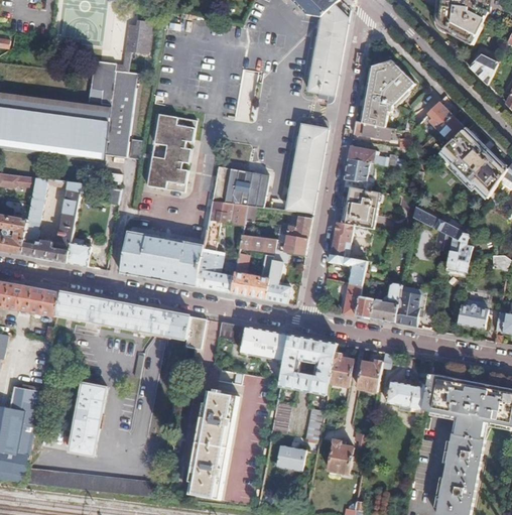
[(288,0),(303,14),(320,17),(333,4),(337,0),(288,0)]
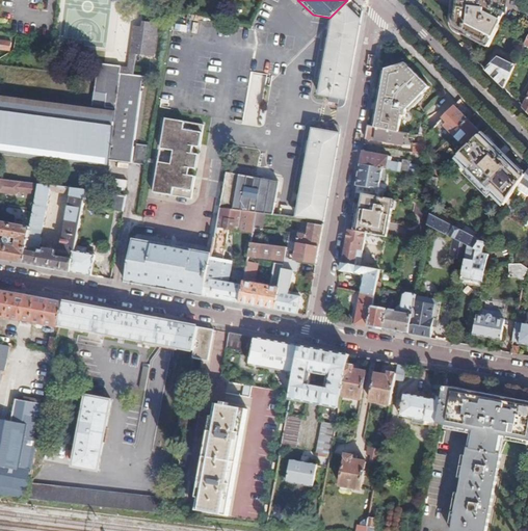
[(501,19),(527,31),(527,30),(527,0),(451,0),(449,26),(449,27),(452,30),(485,47),(501,19)]
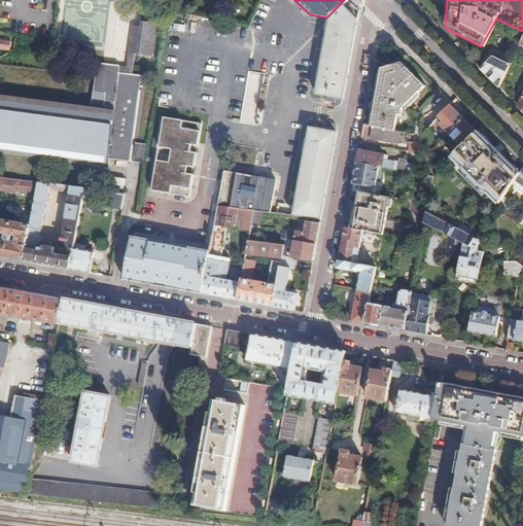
[(340,4),(326,18),(313,93),(323,95),(322,100),(332,101),(330,106),(334,106),(335,106),(337,104),(339,103),(354,19),(340,4)]
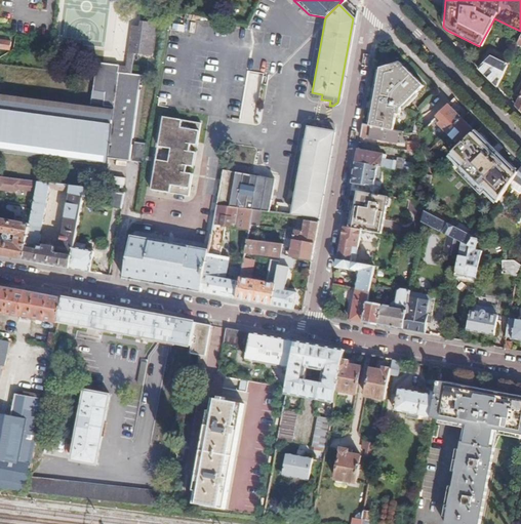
[(131,46),(148,48),(151,22),(137,19),(136,25),(129,24),(127,44),(132,44),(131,46)]
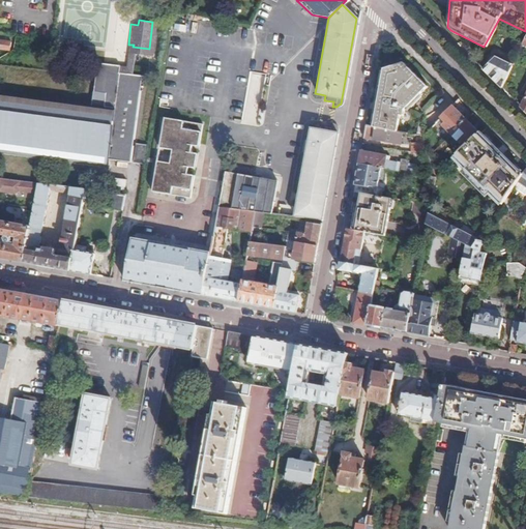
[(8,43),(0,42),(0,50),(7,51),(8,43)]
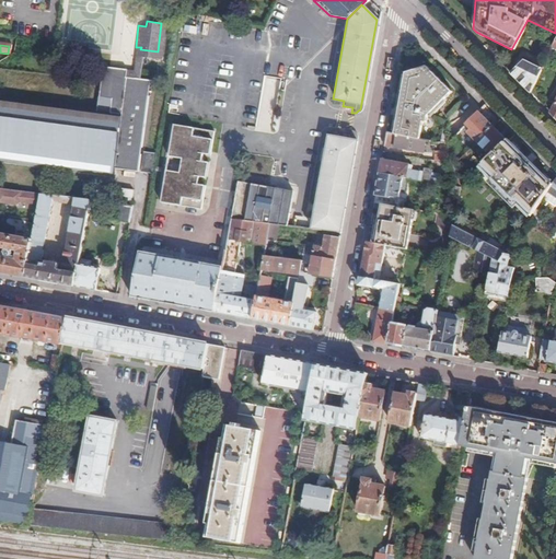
[(140,49),(136,48),(132,71),(131,77),(137,77),(140,56),(140,49)]
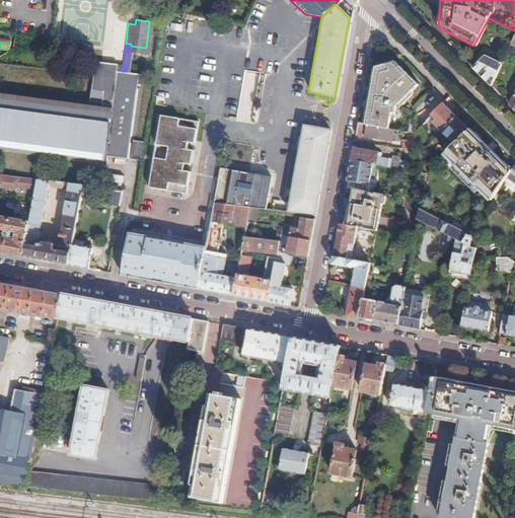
[(470,67),(489,85),(498,65),(483,55),(470,67)]
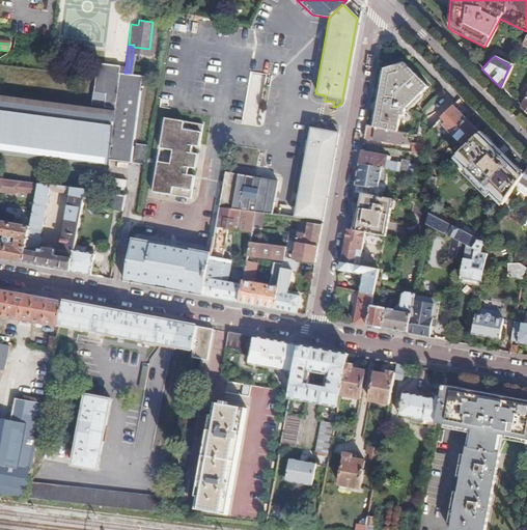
[(130,73),(125,73),(125,74),(117,73),(118,65),(118,64),(99,61),(96,61),(89,104),(0,91),(0,149),(103,164),(104,158),(128,161),(139,75),(130,73)]
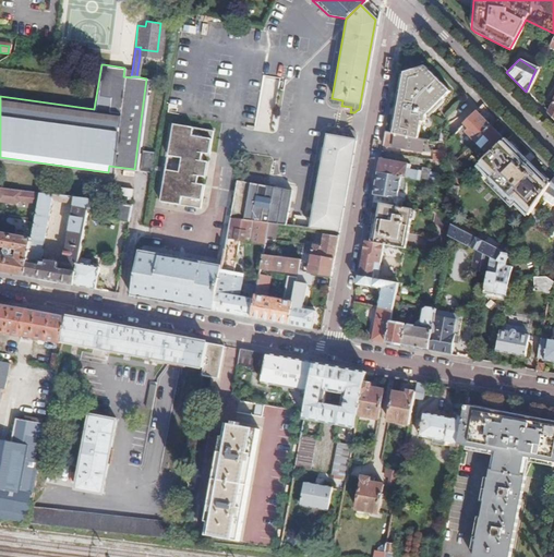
[(402,72),(392,132),(417,137),(420,120),(423,121),(424,114),(448,91),(424,65),(402,72)]
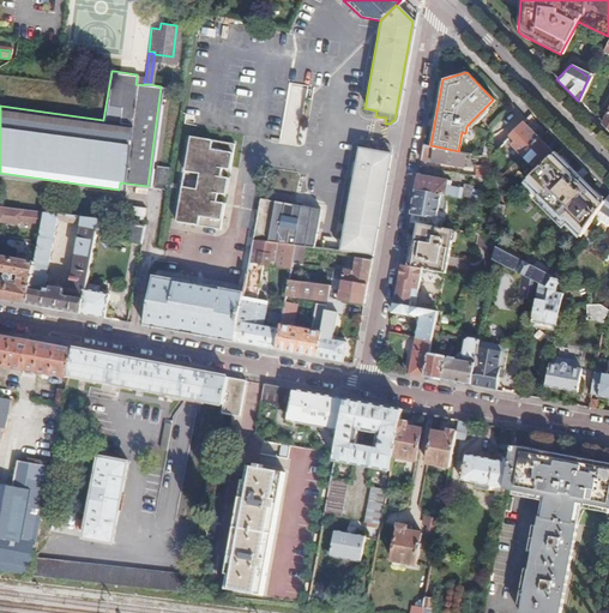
[(285,82),(273,142),(293,145),(305,85),(285,82)]
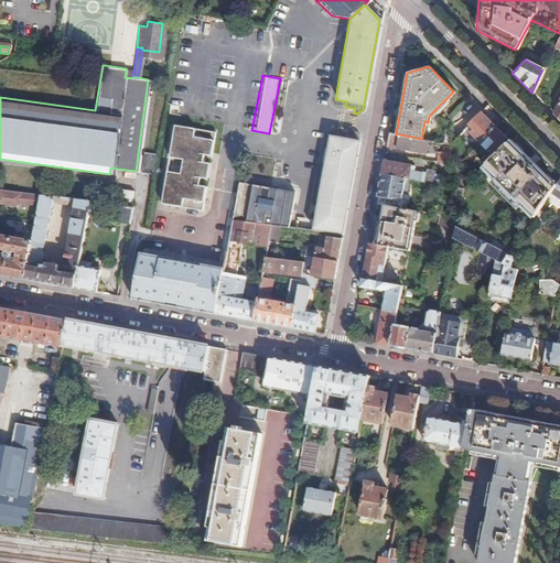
[(47,79),(46,95),(72,96),(72,80),(47,79)]
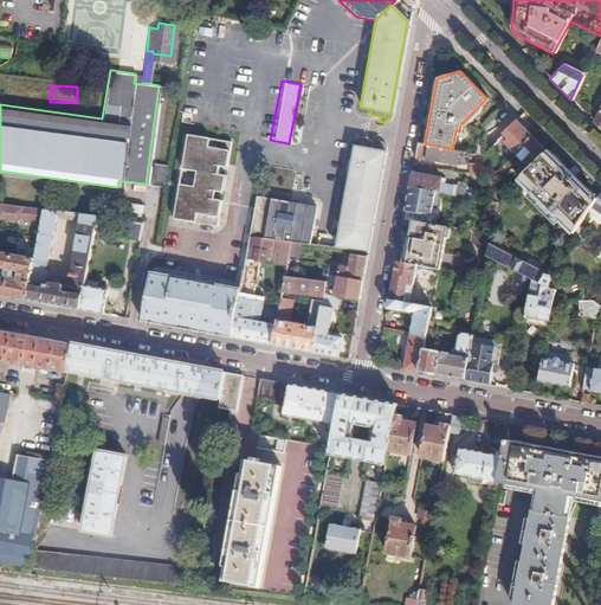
[(530,135),(515,120),(501,133),(505,137),(502,141),(512,152),(530,135)]
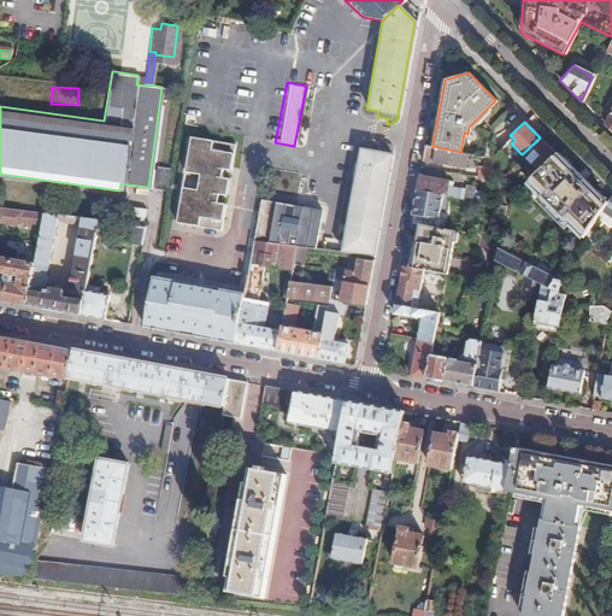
[(234,142),(190,135),(175,221),(218,228),(223,201),(216,200),(218,189),(223,191),(224,180),(219,179),(222,168),(229,169),(234,142)]
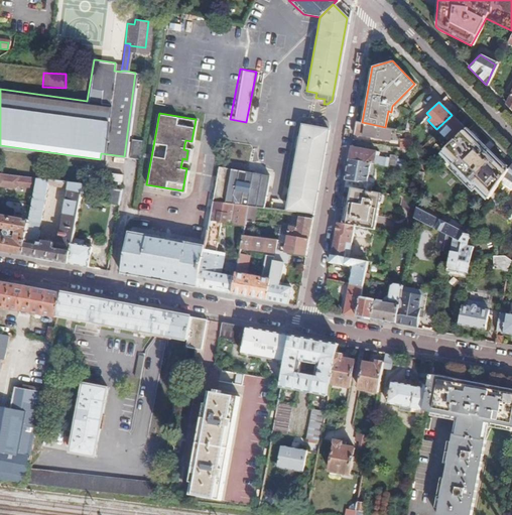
[(465,127),(452,115),(436,129),(445,138),(449,135),(453,139),(465,127)]
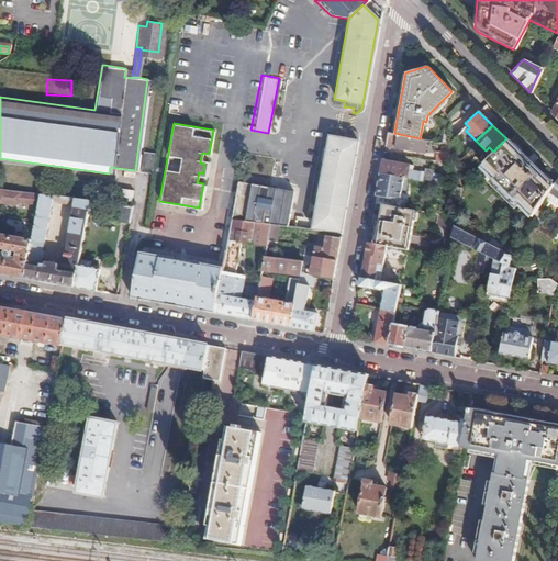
[(327,134),(316,194),(310,228),(338,232),(357,133),(355,130),(350,128),(349,128),(348,138),(327,134)]
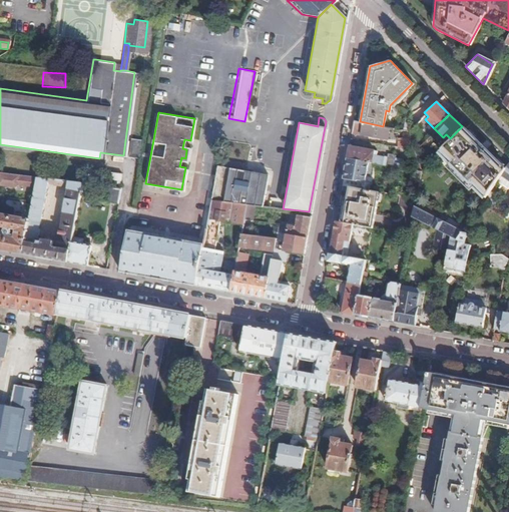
[(360,121),(352,120),(350,131),(379,136),(380,131),(386,132),(387,126),(383,126),(360,121)]
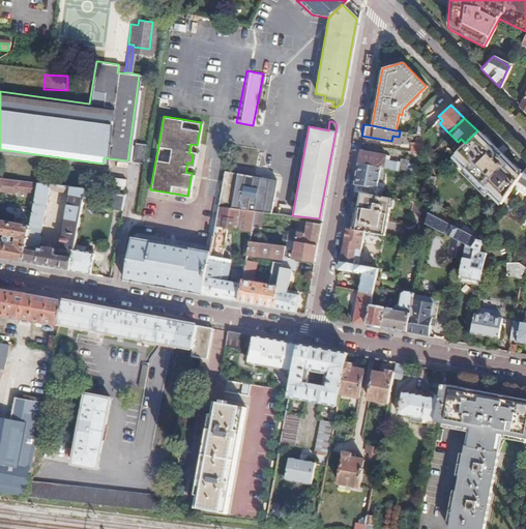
[(465,143),(453,155),(466,168),(464,170),(485,192),(487,189),(500,203),(505,196),(517,179),(521,173),(478,130),(477,130),(465,143)]
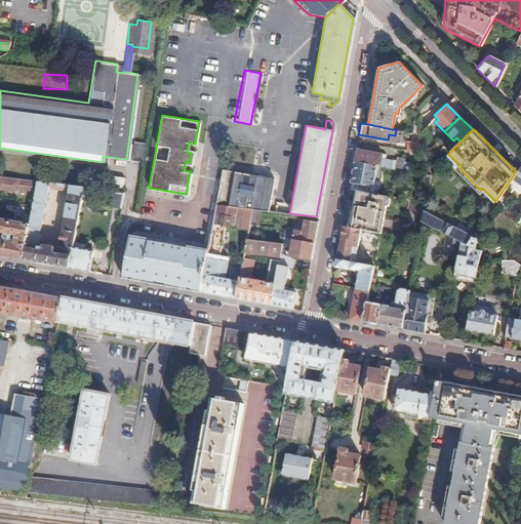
[(403,139),(405,149),(419,145),(416,135),(403,139)]
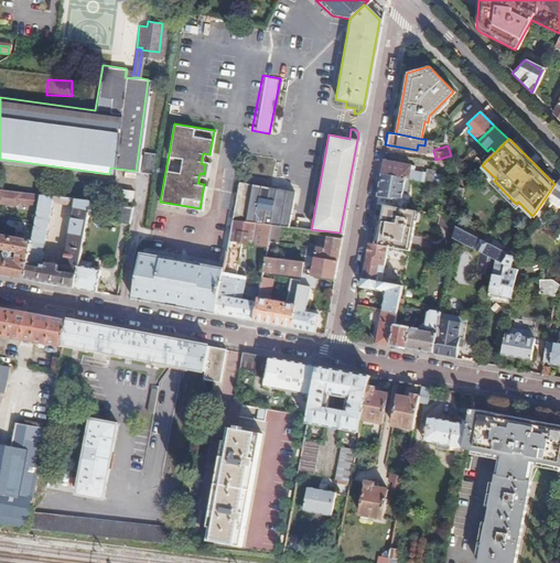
[(150,173),(153,152),(141,150),(138,172),(150,173)]
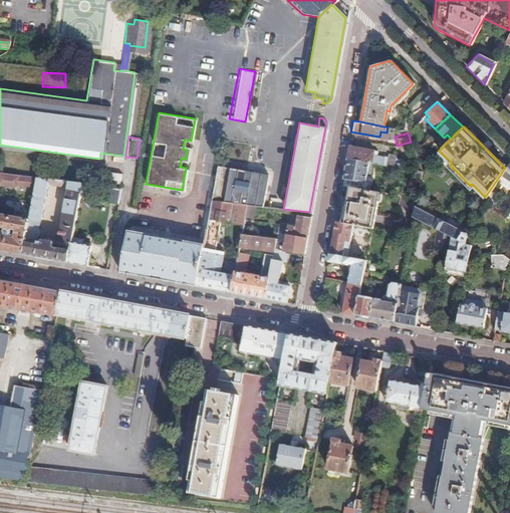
[(347,147),(345,158),(365,161),(370,162),(380,164),(383,155),(374,154),(374,150),(347,145),(347,147)]
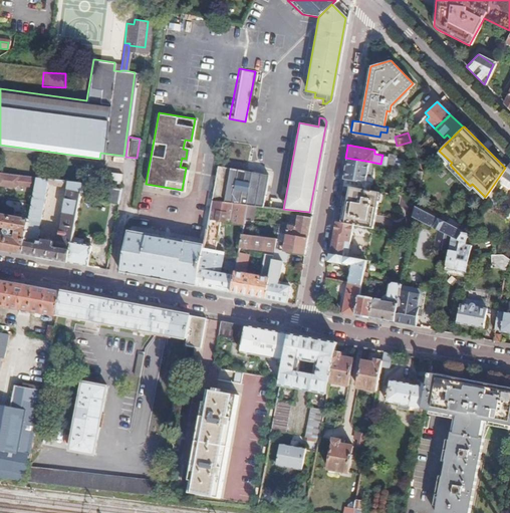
[(383,155),(380,164),(391,165),(392,159),(394,153),(383,151),(383,155)]
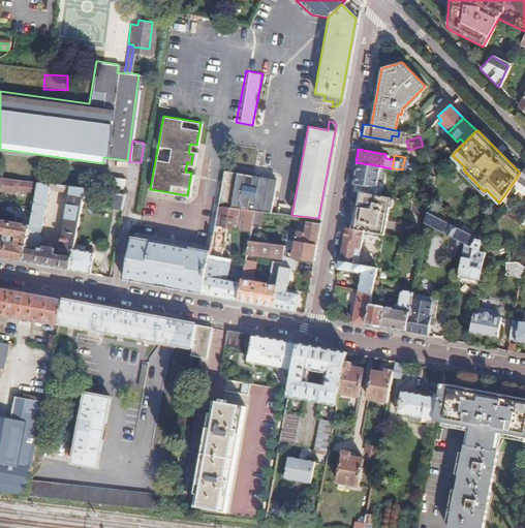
[(352,177),(350,191),(358,192),(363,192),(364,186),(368,184),(374,185),(375,177),(376,165),(356,162),(352,177)]
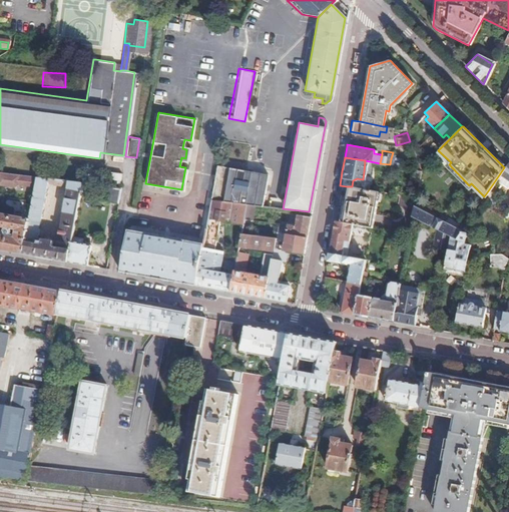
[(508,160),(504,167),(500,173),(508,179),(508,183),(508,185),(508,160)]
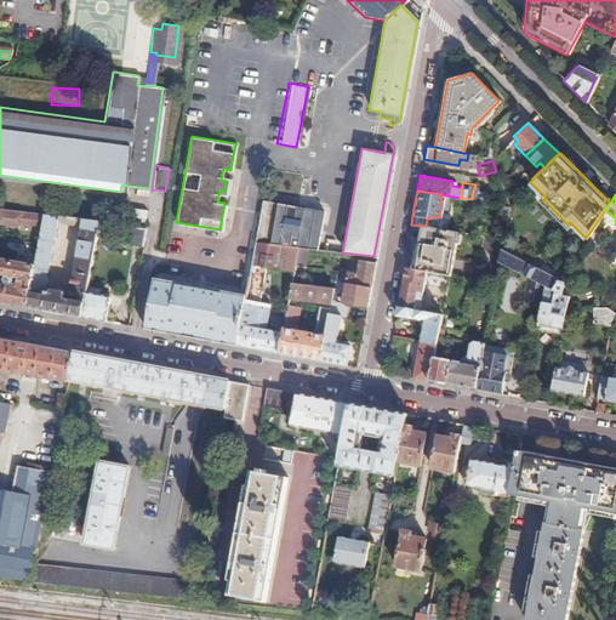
[(321,210),(260,199),(252,242),(295,246),(306,248),(315,249),(321,210)]
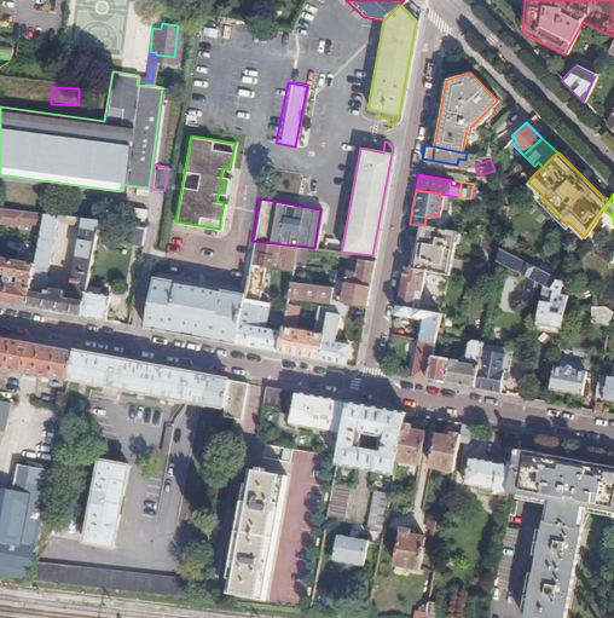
[(492,212),(503,214),(505,204),(493,202),(492,212)]
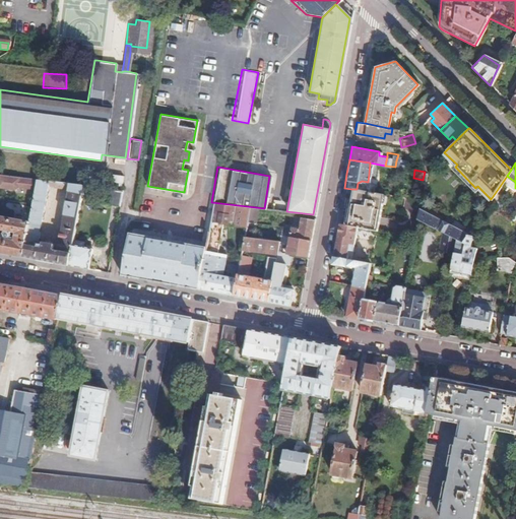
[(0,253),(6,254),(24,257),(31,258),(34,245),(45,186),(46,181),(0,175),(0,188),(12,190),(15,188),(29,190),(33,190),(31,196),(28,213),(22,213),(20,220),(0,216),(0,253)]
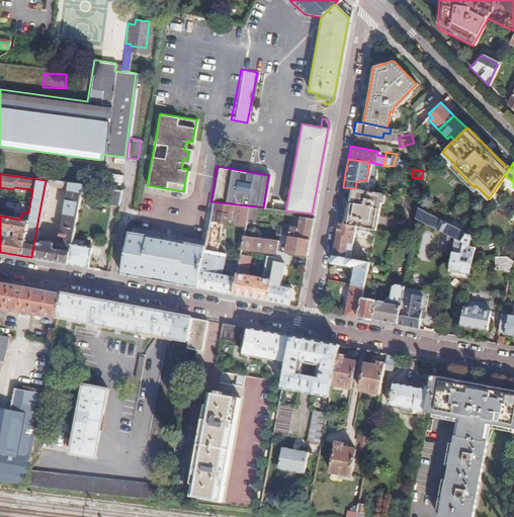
[(67,183),(46,180),(45,185),(66,188),(67,183)]
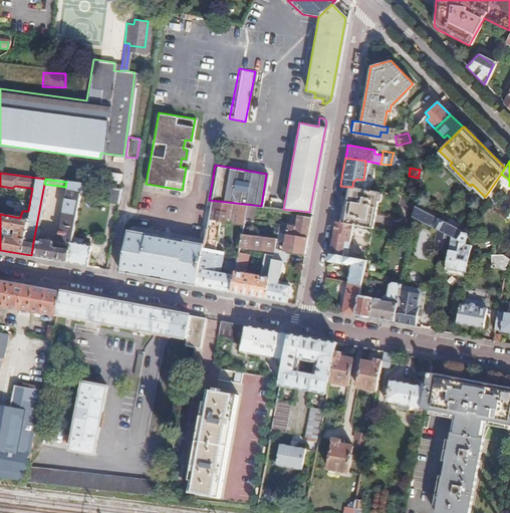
[(33,242),(31,255),(47,258),(65,262),(69,237),(70,233),(80,183),(66,182),(65,187),(54,242),(53,248),(49,247),(50,242),(39,240),(38,242),(33,242)]
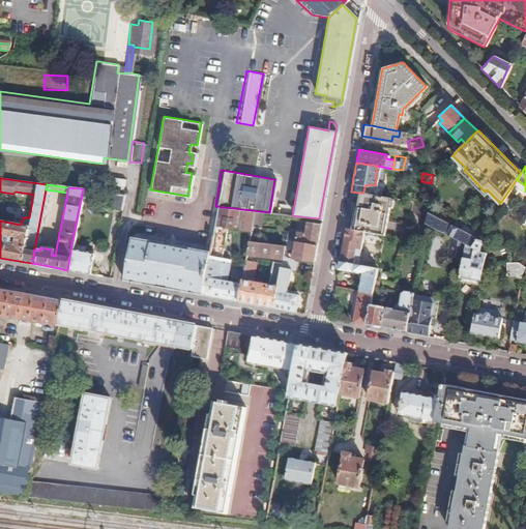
[(109,208),(119,209),(122,194),(109,193),(107,208),(109,208)]
